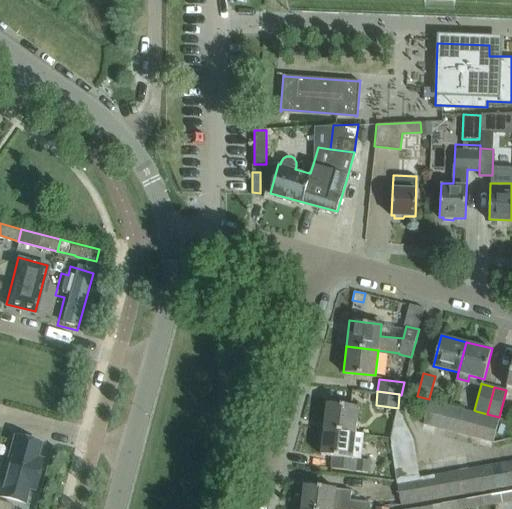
[(435,425),(441,401),(429,398),(429,399),(423,422),(435,425)]
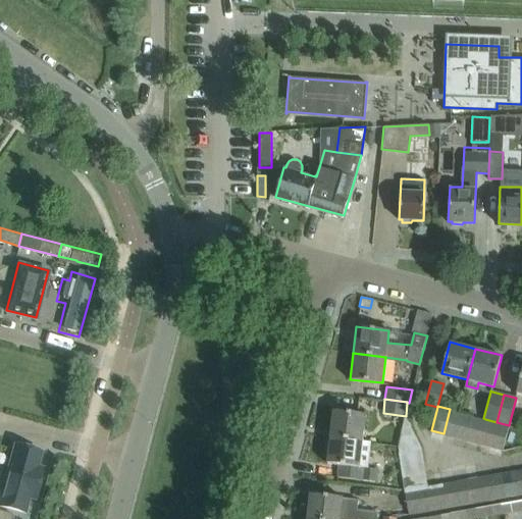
[(455,436),(461,412),(450,409),(444,433),(455,436)]
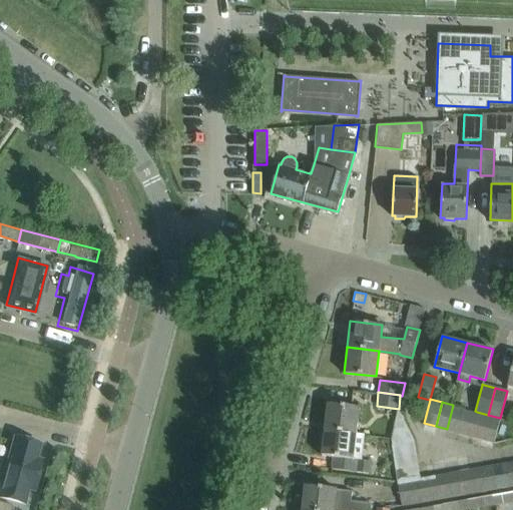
[(356,433),(359,407),(327,403),(324,429),(356,433)]
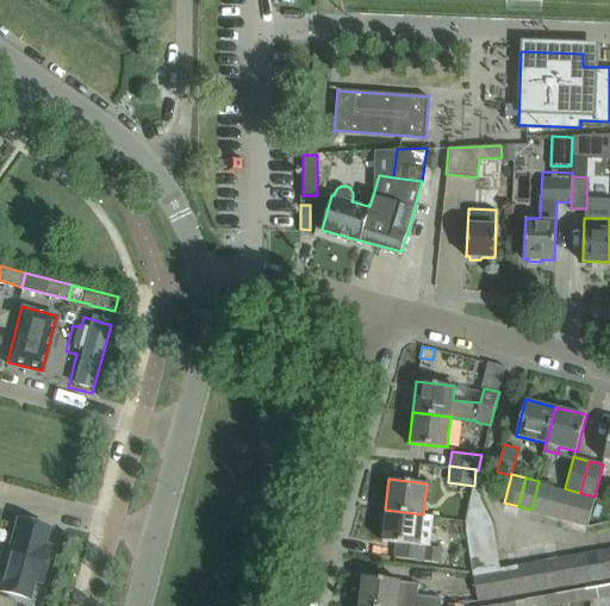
[(546,513),(553,486),(539,481),(531,510),(546,513)]
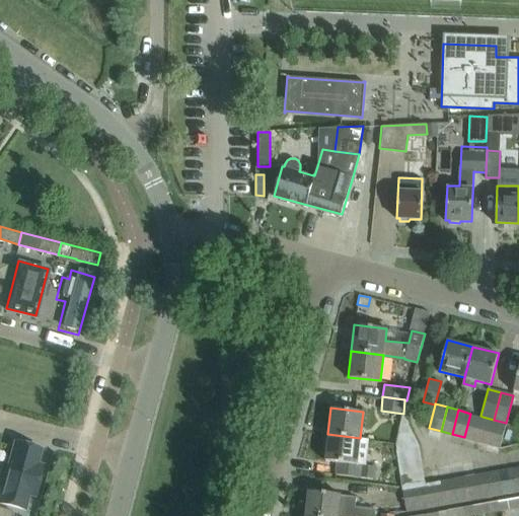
[(420,445),(415,437),(409,425),(406,414),(403,413),(403,414),(396,441),(396,449),(420,445)]
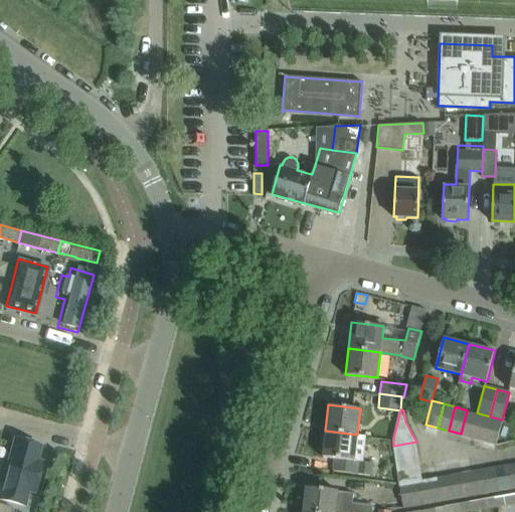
[(473,437),(479,413),(477,412),(467,410),(461,434),(473,437)]
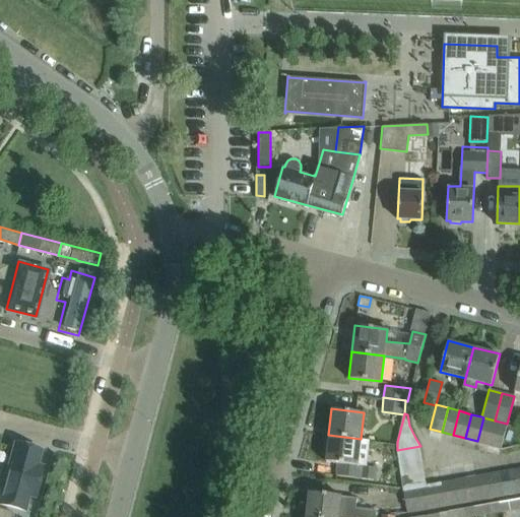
[(489,444),(495,421),(483,417),(477,441),(489,444)]
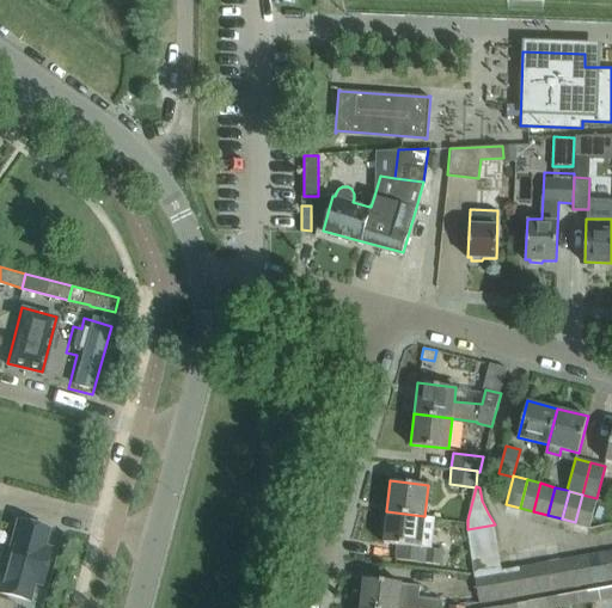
[(589,526),(597,498),(582,495),(575,522),(589,526)]
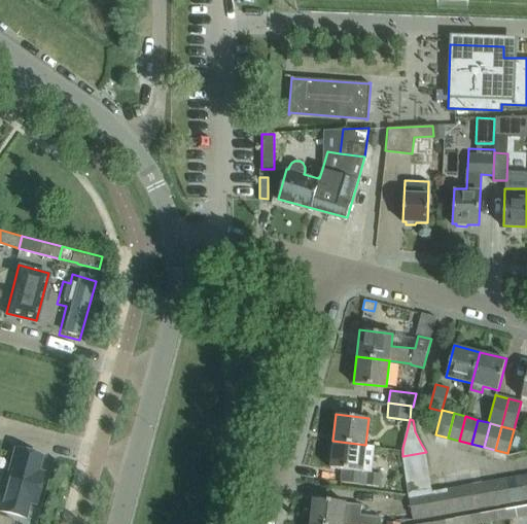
[(371,470),(374,446),(365,445),(332,441),(329,467),(342,468),(340,481),(379,485),(381,473),(371,470)]
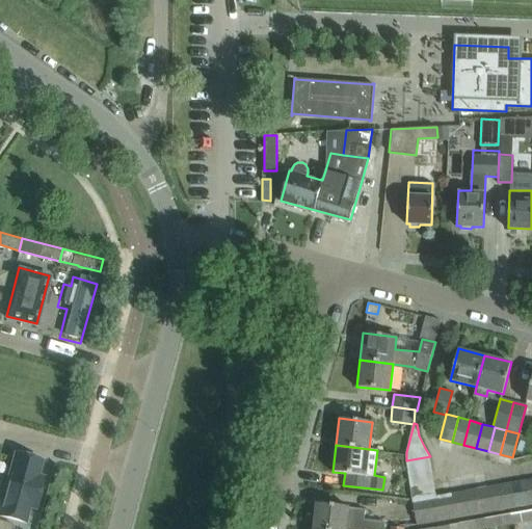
[(45,460),(12,452),(0,498),(0,516),(37,525),(44,500),(35,498),(45,460)]
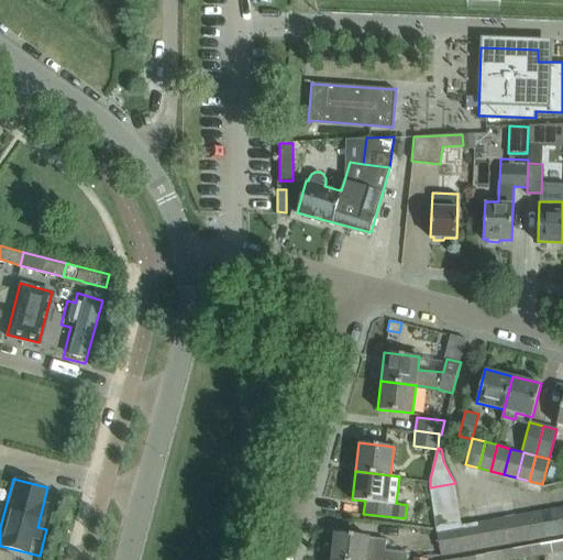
[(455,483),(430,487),(432,500),(457,495),(455,483)]
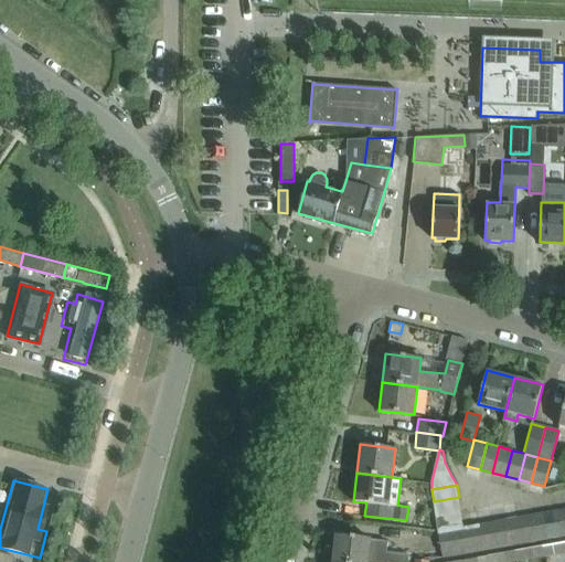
[(461,511),(459,497),(434,501),(436,516),(461,511)]
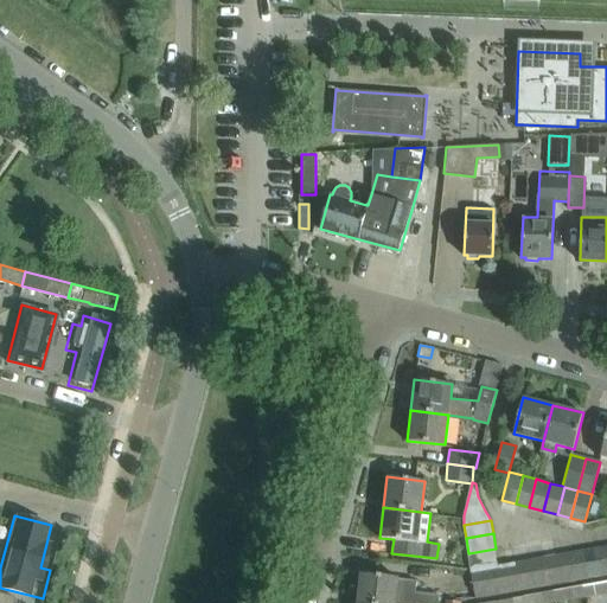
[(602,575),(598,546),(583,549),(589,577),(602,575)]
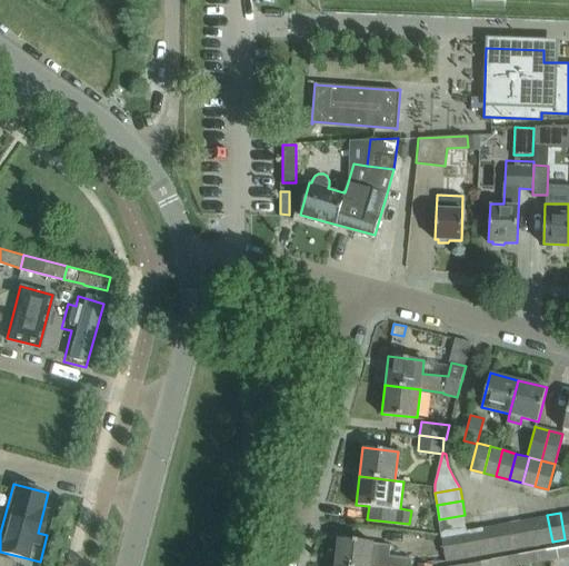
[(467,529),(465,515),(439,519),(441,534),(467,529)]
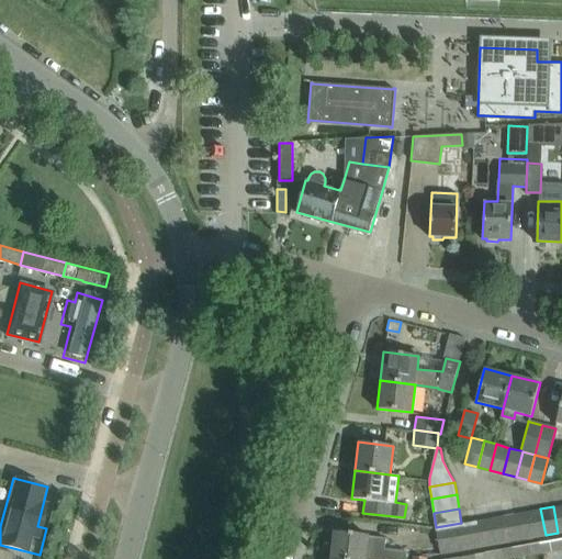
[(546,535),(540,509),(528,511),(532,537),(546,535)]
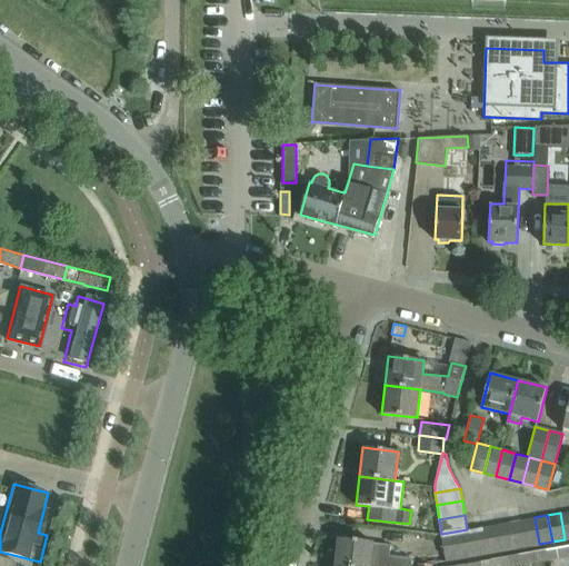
[(539,544),(535,517),(521,519),(526,546),(539,544)]
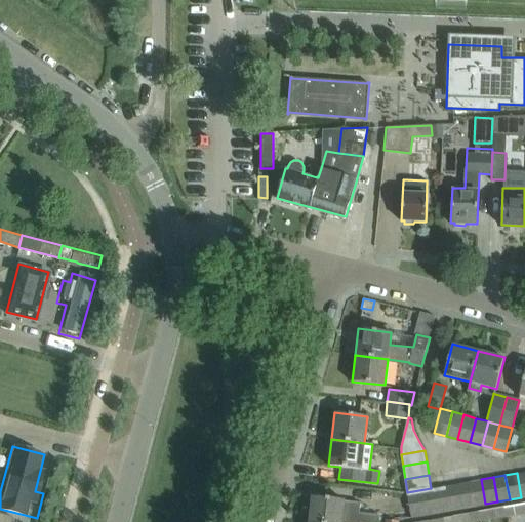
[(485,504),(481,479),(469,481),(473,507),(485,504)]
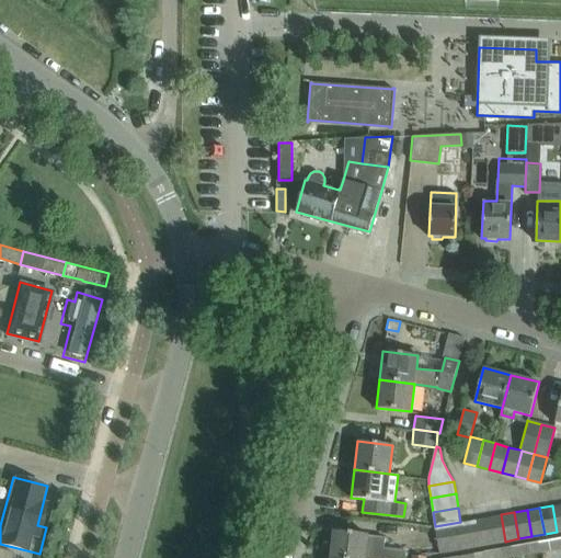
[(505,542),(501,514),(488,516),(492,544),(505,542)]
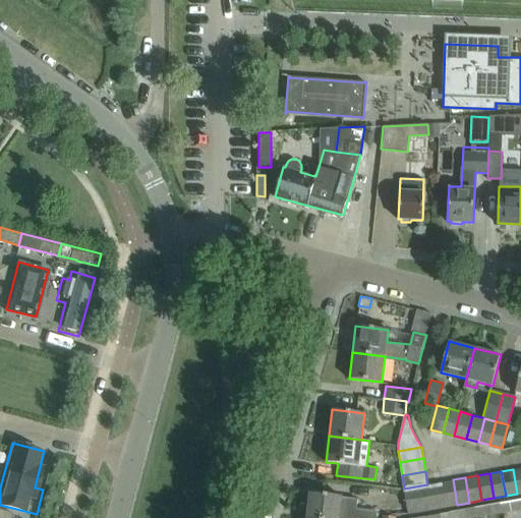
[(457,505),(453,479),(441,481),(446,507),(457,505)]
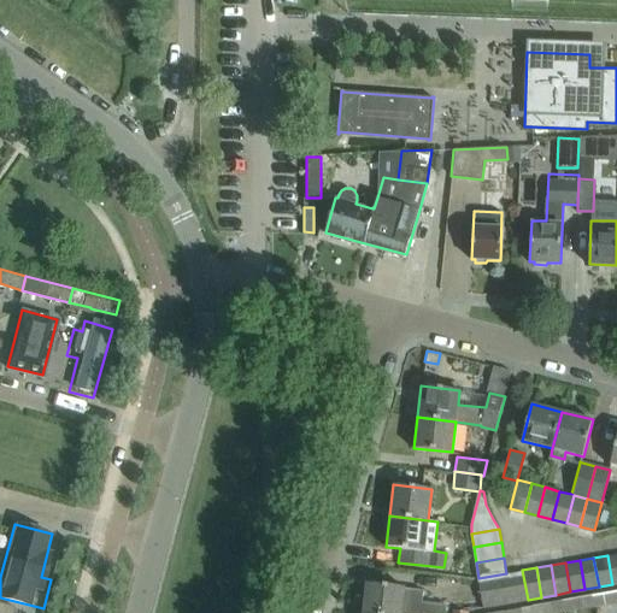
[(528,600),(522,570),(506,573),(511,602),(528,600)]
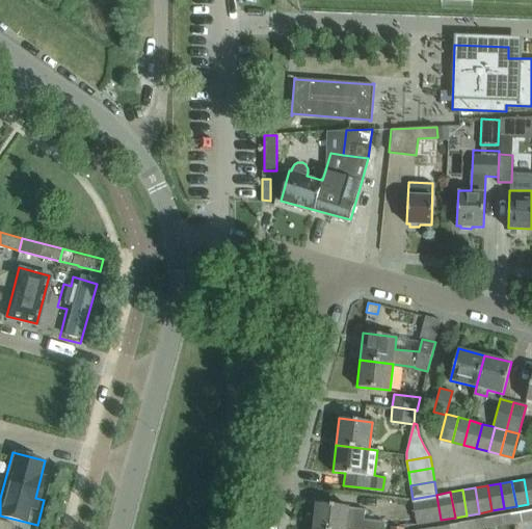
[(441,520),(436,495),(413,499),(417,524),(441,520)]
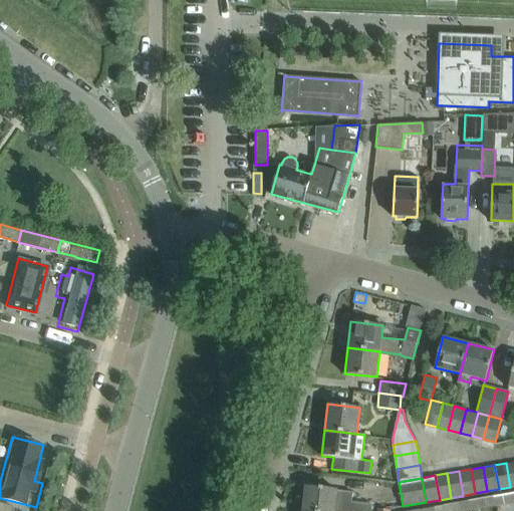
[(350,501),(352,491),(304,486),(301,510),(369,510),(371,503),(350,501)]
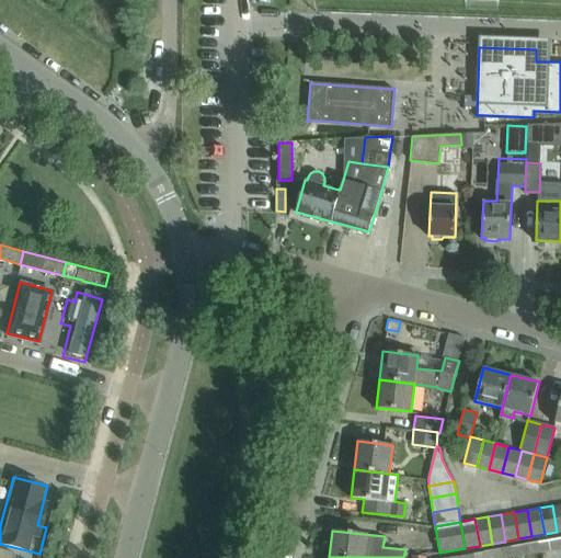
[(560,547),(560,536),(537,541),(539,551),(560,547)]
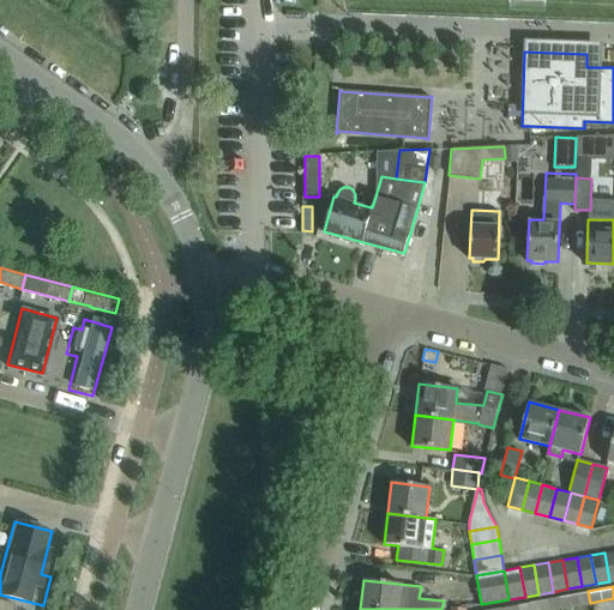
[(590,603),(588,591),(558,597),(560,608),(590,603)]
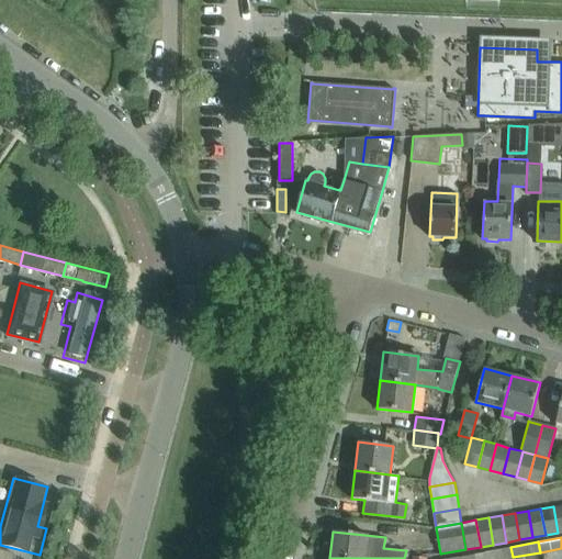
[(510,547),(493,549),(494,558),(502,558),(513,557),(510,547)]
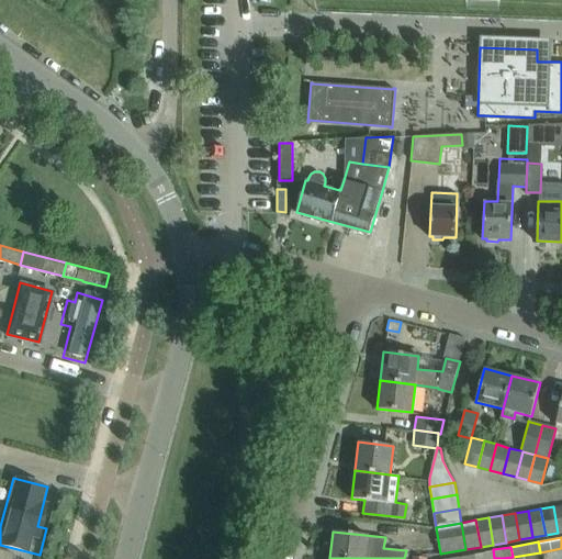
[(0,548),(0,558),(36,558),(0,548)]
